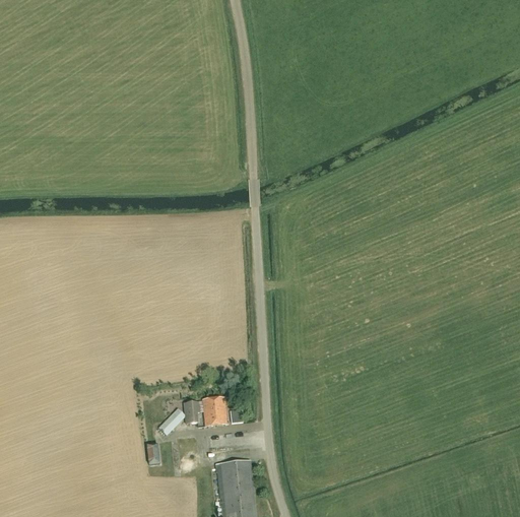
[(205,426),(228,424),(224,396),(202,398),(205,426)]
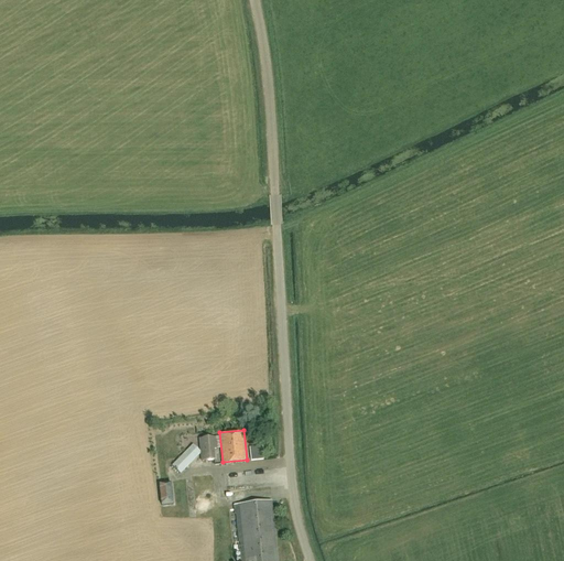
[(215,446),(217,446),(216,434),(201,435),(203,459),(216,457),(215,446)]
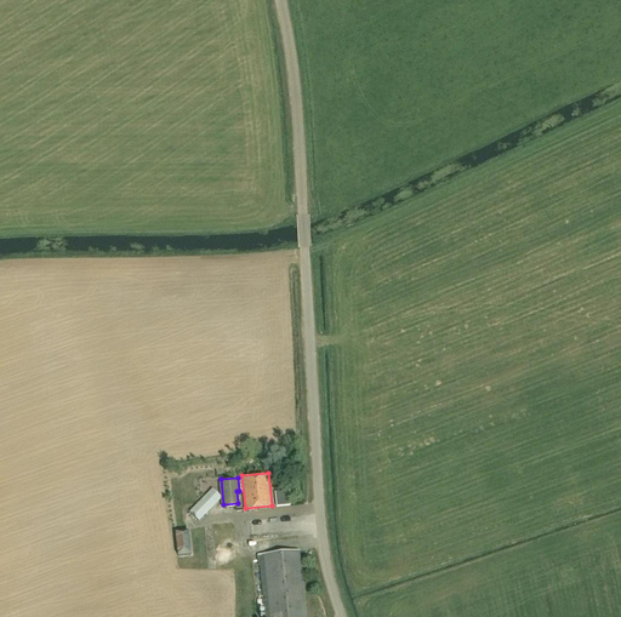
[(189,509),(199,519),(222,495),(212,486),(189,509)]
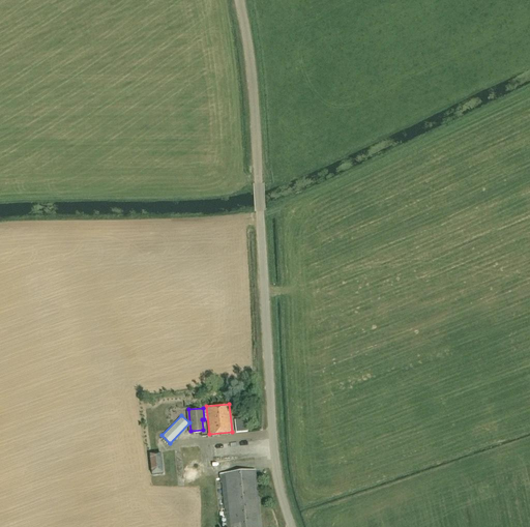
[(236,430),(248,429),(247,416),(235,417),(236,430)]
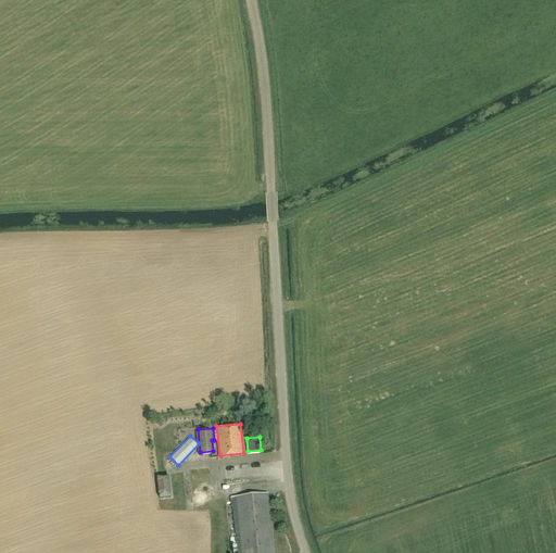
[(171,494),(168,474),(158,475),(160,495),(171,494)]
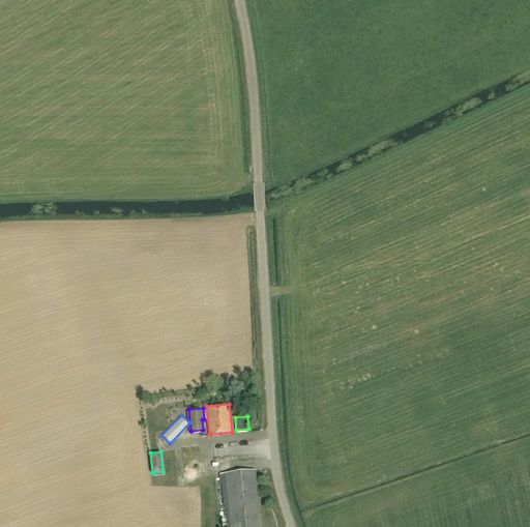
[(261,526),(255,468),(221,472),(222,481),(223,480),(227,526),(261,526)]
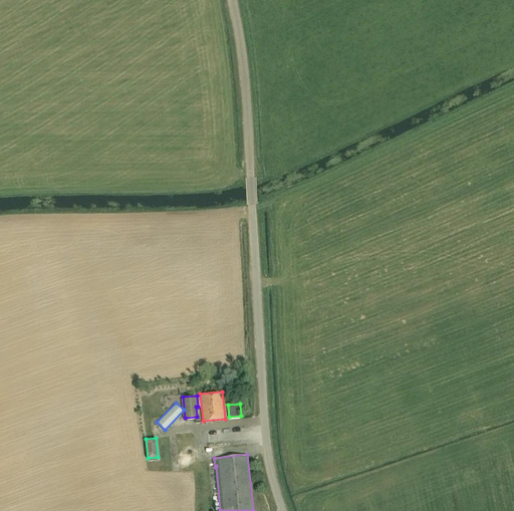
All buildings are outlined.
